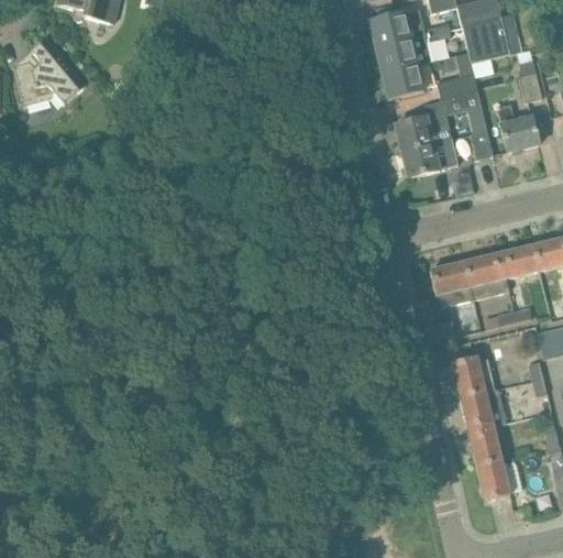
[(81,18),(83,15),(113,23),(119,0),(57,0),(56,3),(74,7),(73,12),(73,13),(73,15),(73,17),(75,18),(77,19),(78,19),(79,19),(80,19),(81,18)]
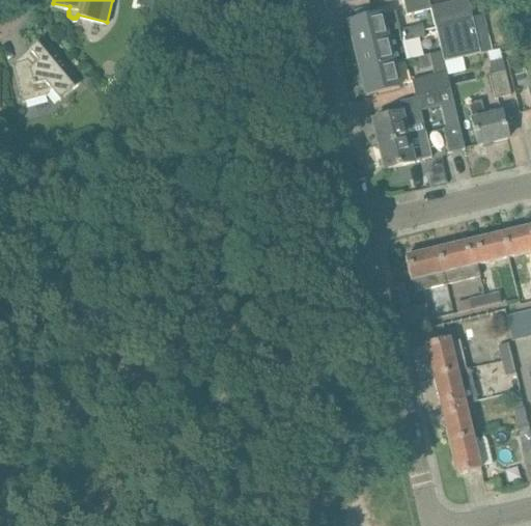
[(431,3),(430,0),(404,0),(408,11),(431,6),(431,3)]
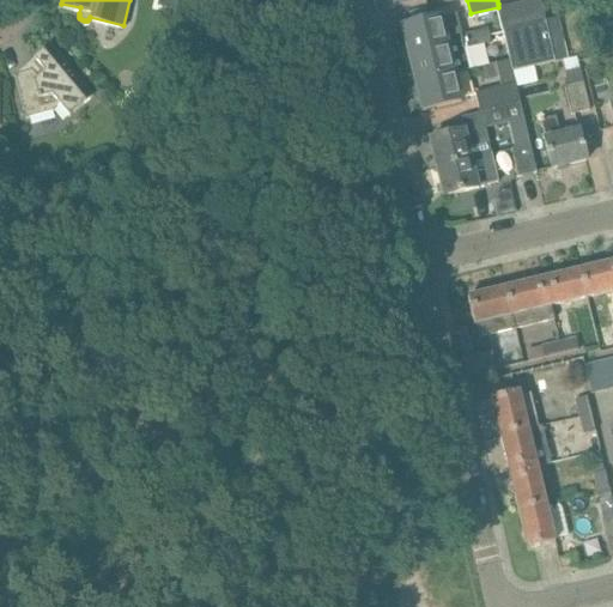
[(559,12),(546,16),(552,43),(565,40),(559,12)]
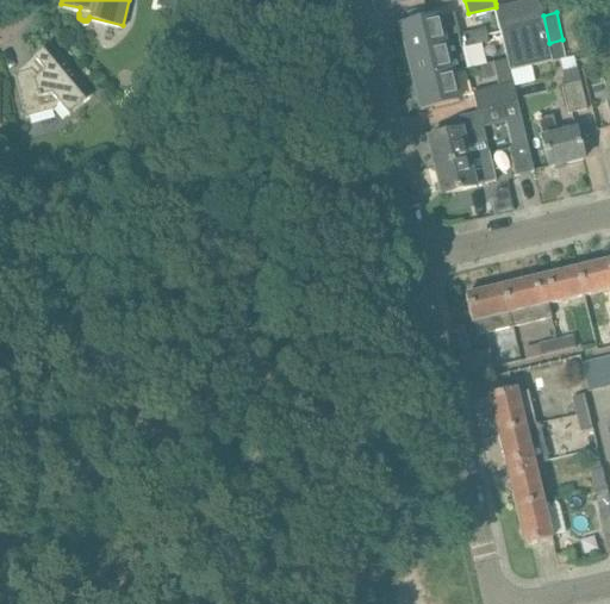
[(423,17),(400,22),(408,50),(460,37),(458,30),(456,24),(443,27),(439,13),(423,17)]
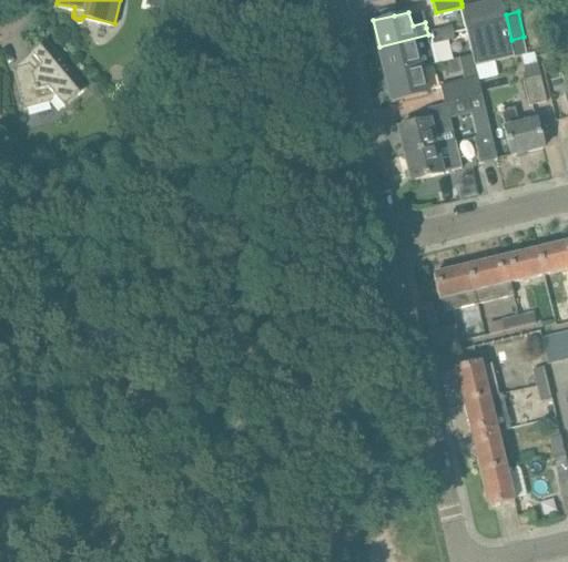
[(506,14),(466,23),(472,51),(474,63),(515,53),(511,40),(506,14)]
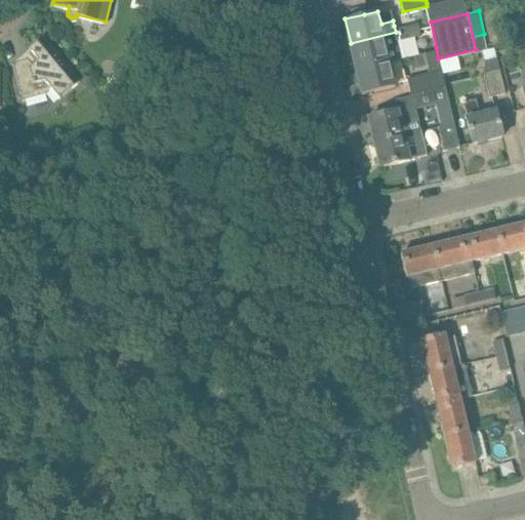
[(351,43),(356,67),(390,58),(403,55),(399,38),(421,33),(418,21),(394,26),(396,32),(351,43)]
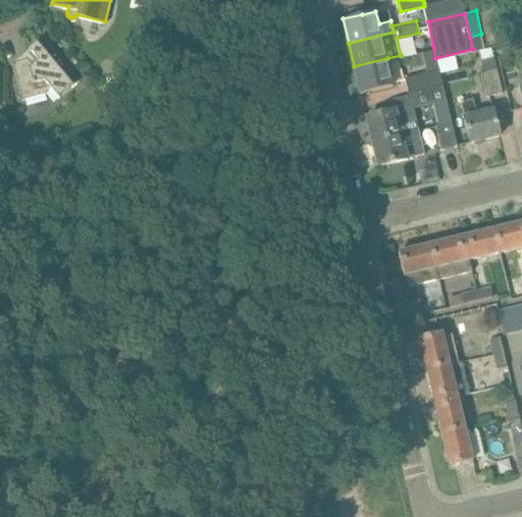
[(12,60),(17,80),(22,97),(45,91),(51,87),(58,96),(80,78),(43,34),(29,46),(33,51),(28,56),(12,60)]
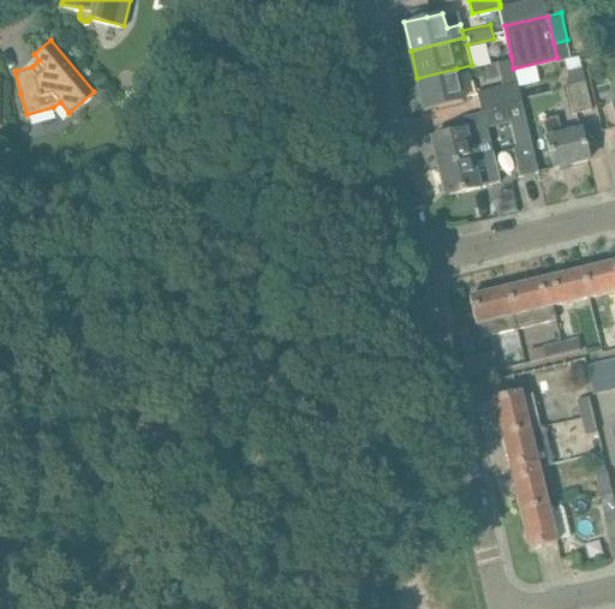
[(484,111),(489,109),(521,101),(513,69),(511,55),(483,61),(487,76),(502,73),(505,84),(479,90),(484,111)]
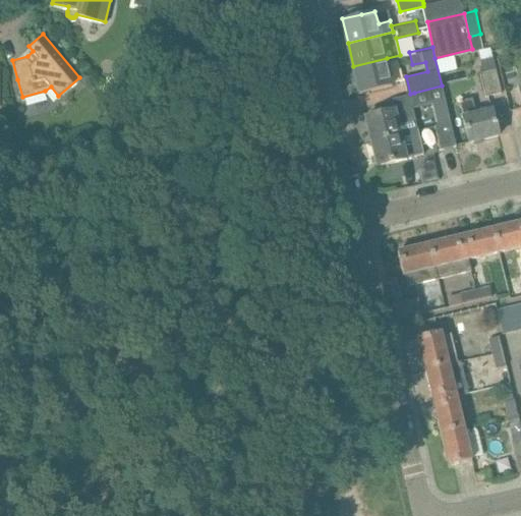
[(387,58),(353,66),(359,91),(393,82),(387,58)]
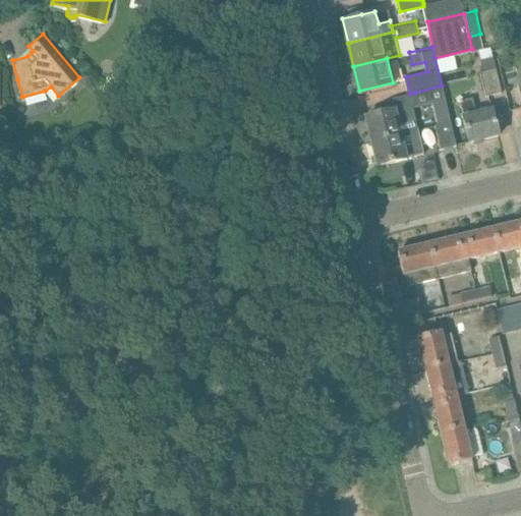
[(480,69),(486,95),(502,91),(496,65),(480,69)]
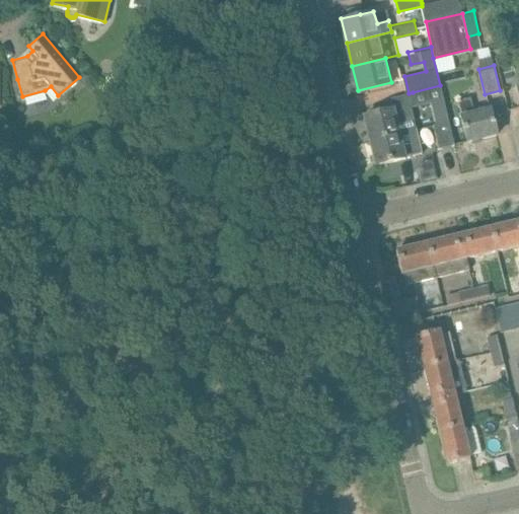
[(440,85),(413,92),(415,103),(443,97),(440,85)]
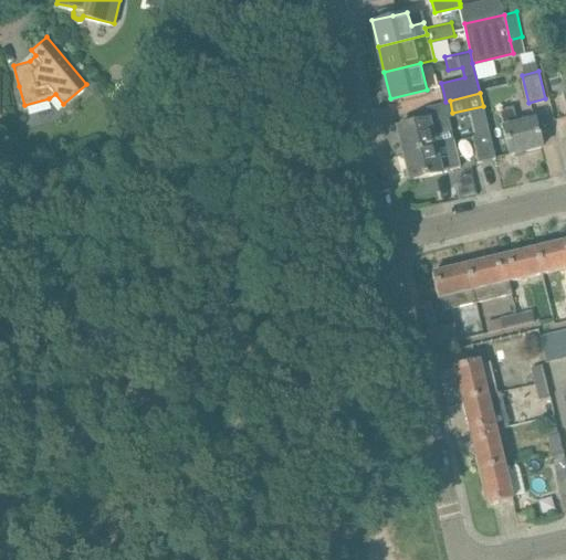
[(503,125),(504,130),(510,151),(542,144),(535,118),(519,122),(514,103),(500,106),(504,124),(503,125)]
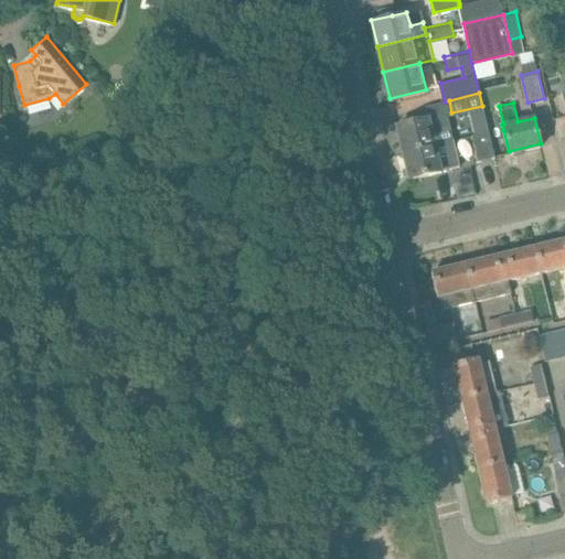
[(396,125),(402,151),(454,138),(450,124),(448,114),(429,118),(429,117),(396,125)]
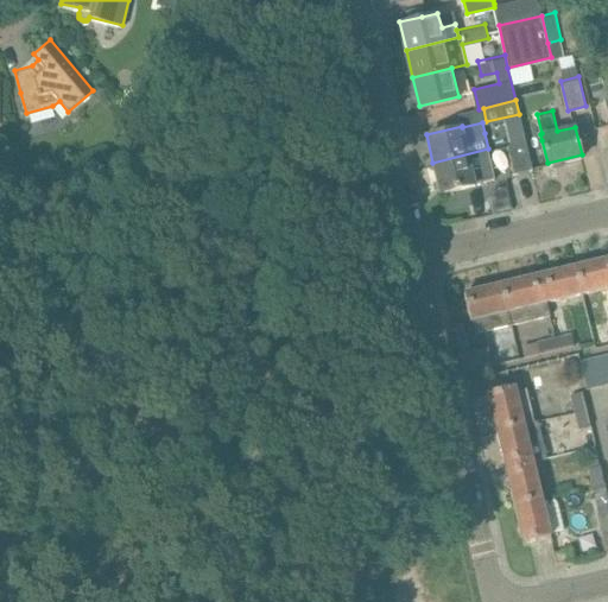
[(525,139),(507,144),(513,171),(532,166),(525,139)]
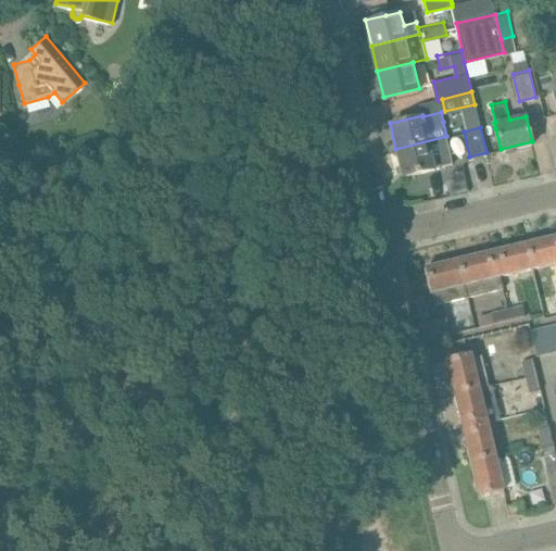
[(446,136),(395,149),(402,174),(433,166),(433,165),(452,161),(450,150),(446,136)]
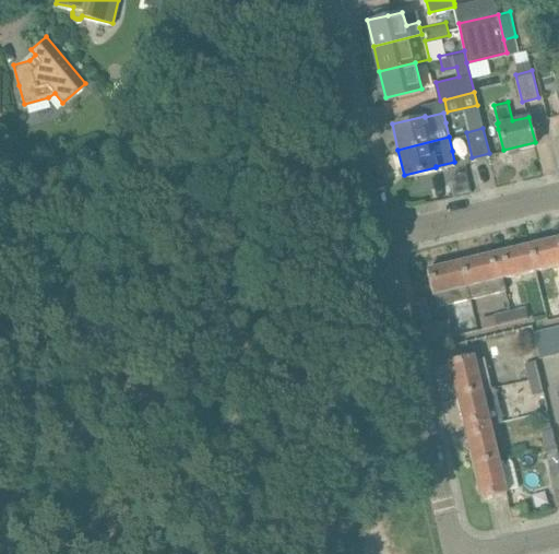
[(20,143),(6,138),(0,150),(0,152),(13,157),(20,143)]
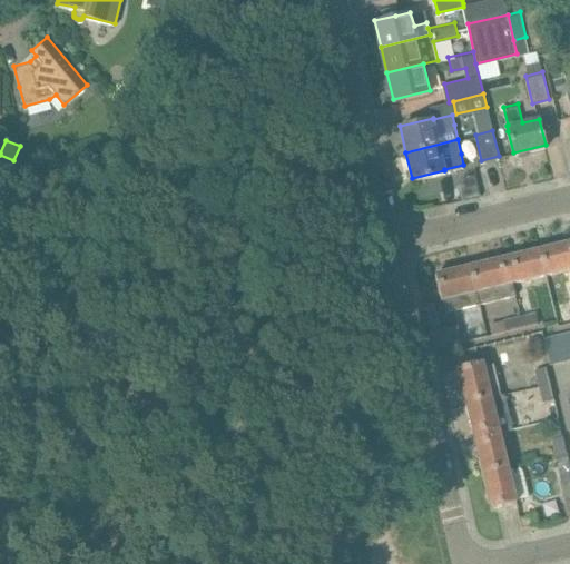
[(569,239),(540,247),(546,273),(569,267),(569,239)]
